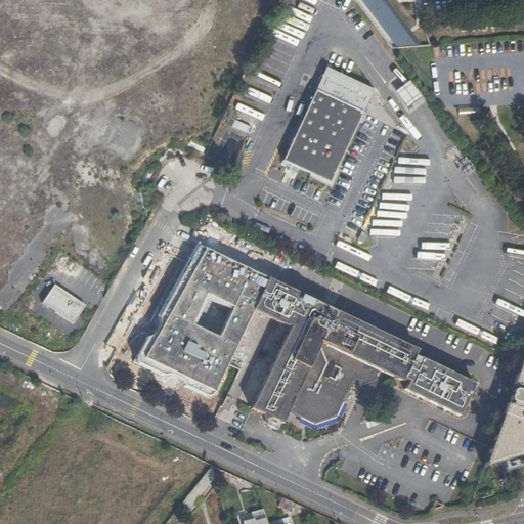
[(303,119),(284,162),(292,165),(300,169),(331,183),(350,140),(363,113),(374,90),(326,68),(316,91),(303,119)]
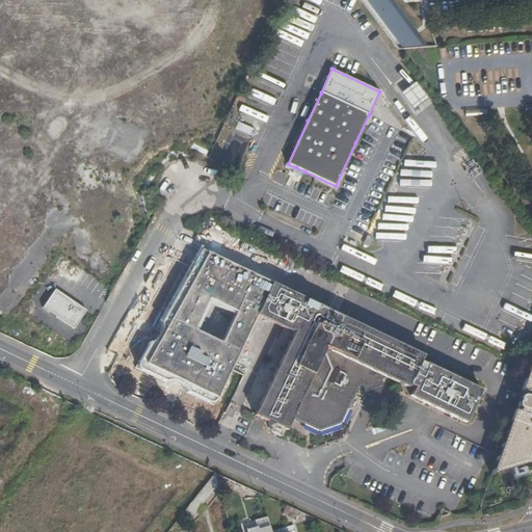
[(399,92),(413,83),(406,74),(393,84),(399,92)]
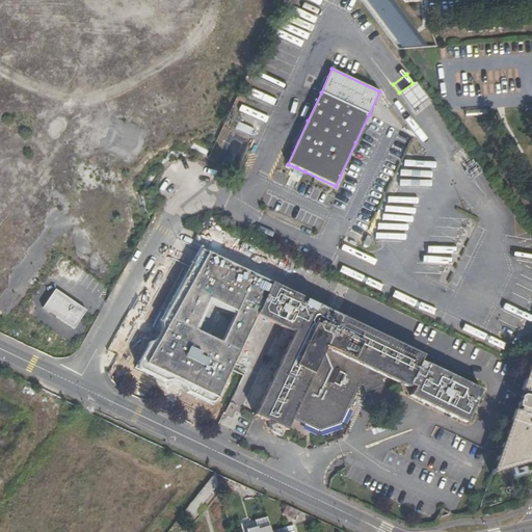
[(301,309),(306,301),(207,257),(144,370),(211,400),(256,318),(289,333),(297,316),(304,319),(301,309)]
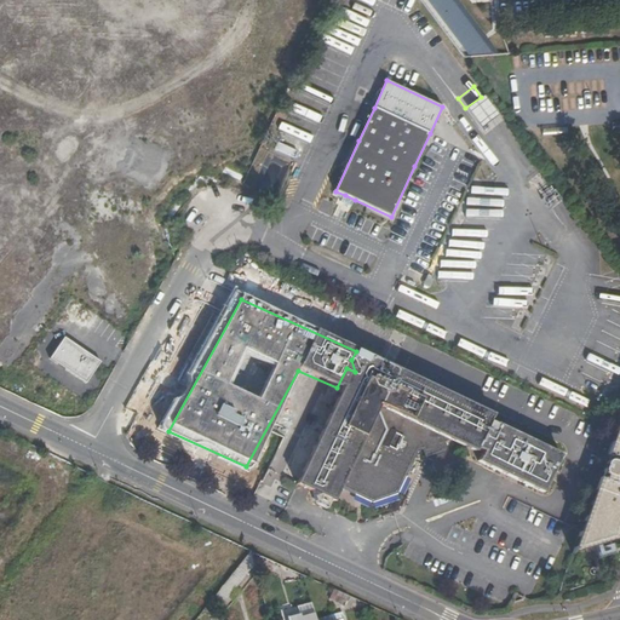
[(49,361),(89,383),(101,359),(61,338),(49,361)]
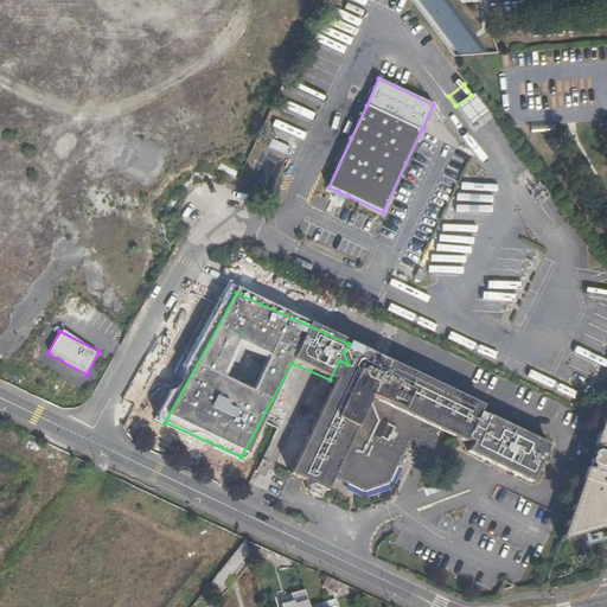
[(368,350),(363,359),(357,347),(349,344),(344,352),(347,364),(339,360),(330,379),(283,471),(314,486),(321,473),(336,478),(339,486),(344,485),(346,490),(353,489),(370,497),(378,479),(384,478),(384,473),(389,471),(387,464),(398,439),(406,438),(410,436),(417,442),(421,441),(428,428),(439,427),(461,438),(464,433),(472,416),(479,402),(368,350)]
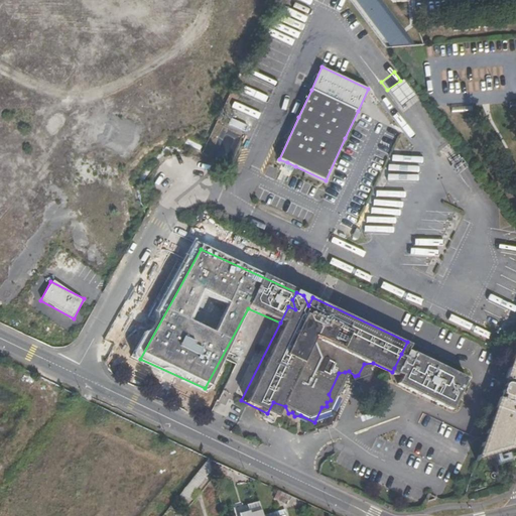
[(515,336),(510,355),(478,456),(514,446),(513,441),(514,436),(515,431),(515,427),(515,336)]
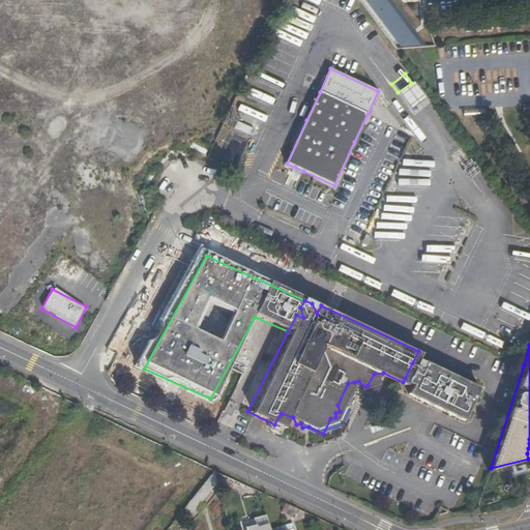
[(412,363),(405,378),(410,380),(414,371),(412,363)]
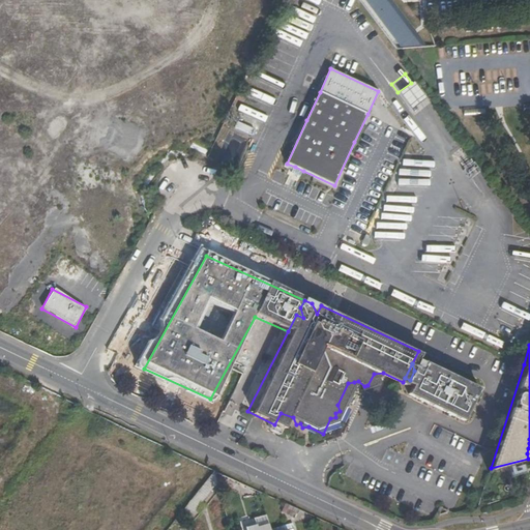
[(358,381),(354,382),(358,390),(364,392),(369,392),(378,385),(376,380),(374,374),(367,385),(364,386),(358,381)]
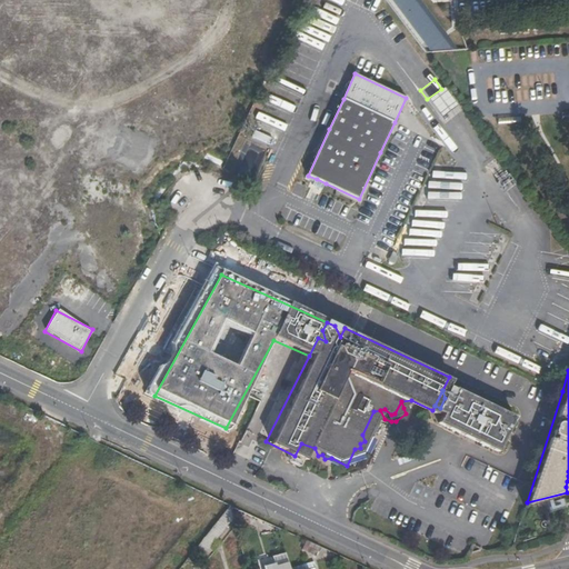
[(95,453),(105,458),(107,452),(97,448),(95,453)]
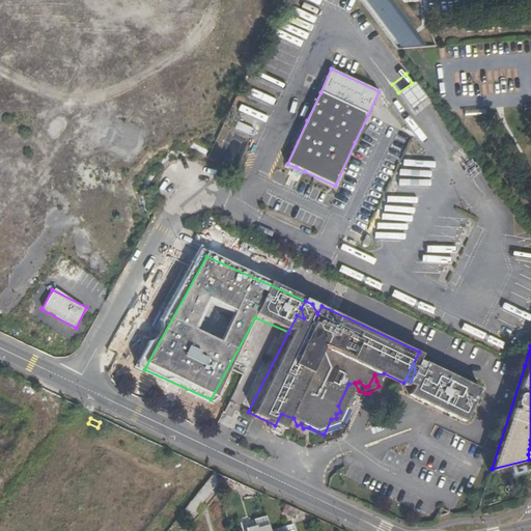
[(217,484),(215,477),(214,472),(184,509),(187,522),(217,484)]
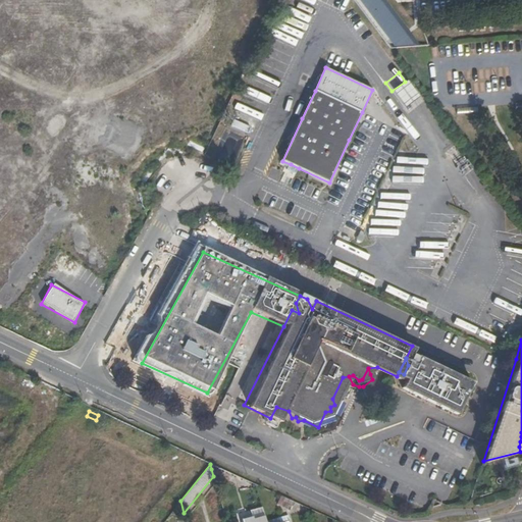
[(229,473),(217,468),(214,475),(223,479),(223,478),(226,480),(229,473)]
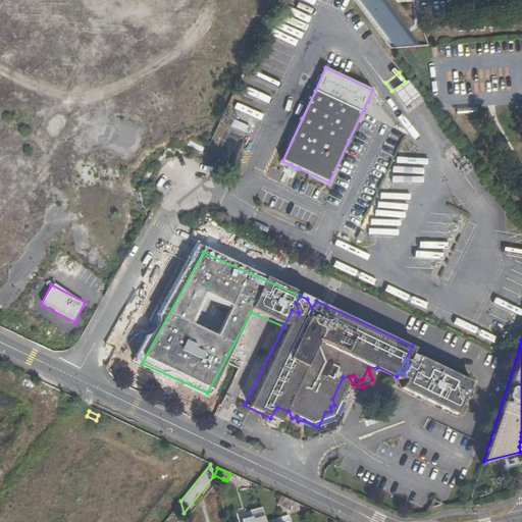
[(293,502),(280,496),(276,504),(289,510),(293,502)]
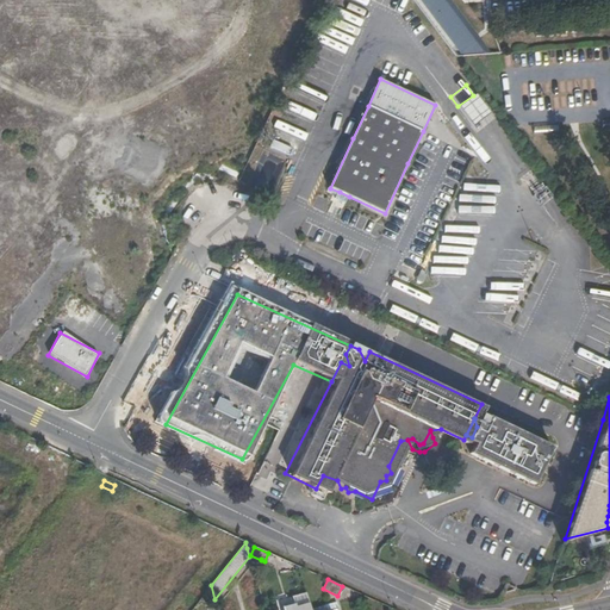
[(307,603),(304,593),(291,597),(293,604),(294,607),(307,603)]
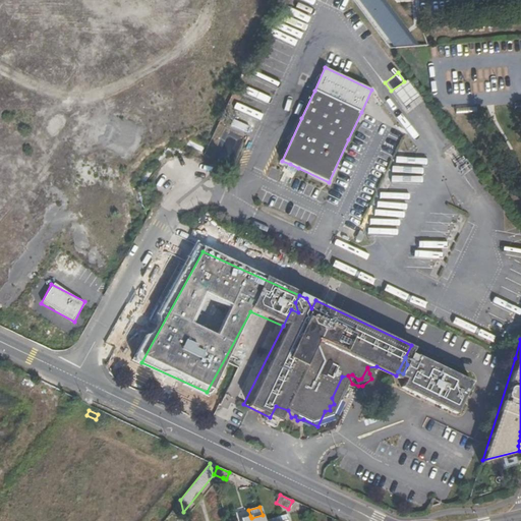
[(238,519),(249,515),(247,508),(236,512),(238,519)]
